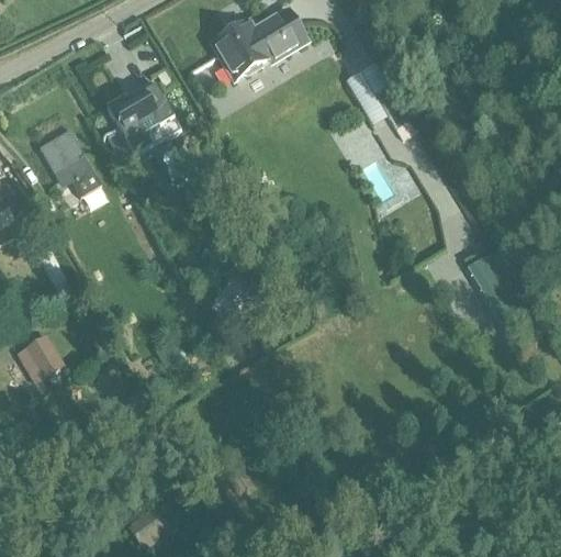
[(481,0),(486,12),(507,4),(505,0),(481,0)]
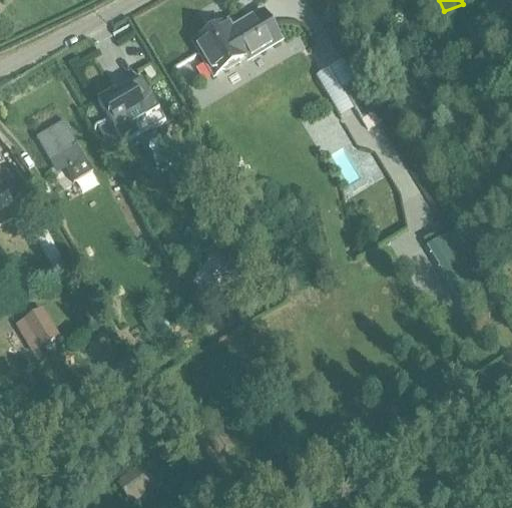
[(227,20),(193,40),(213,73),(243,55),(245,58),(280,38),(263,9),(231,28),(227,20)]
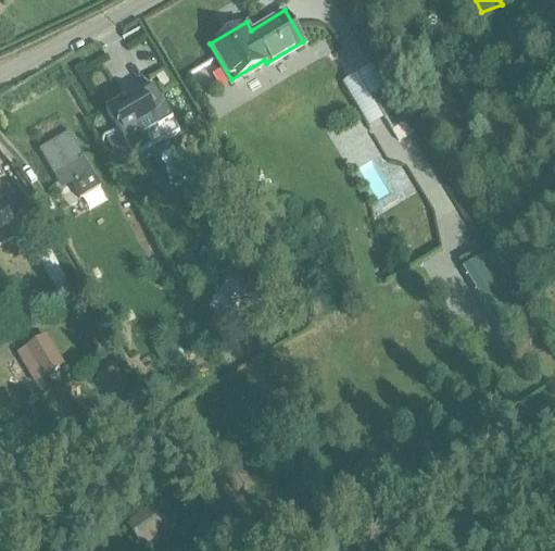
[(383,113),(392,127),(398,138),(413,129),(406,119),(385,83),(371,61),(341,79),(368,123),(383,113)]
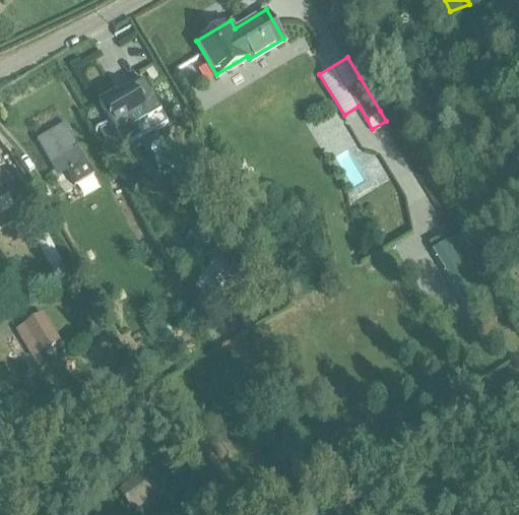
[(160,76),(151,62),(142,68),(151,81),(160,76)]
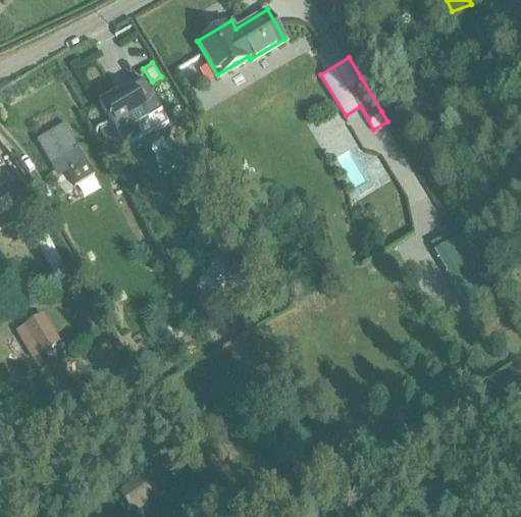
[(108,118),(97,124),(107,143),(119,135),(125,145),(141,137),(167,120),(144,81),(120,94),(117,89),(98,101),(108,118)]
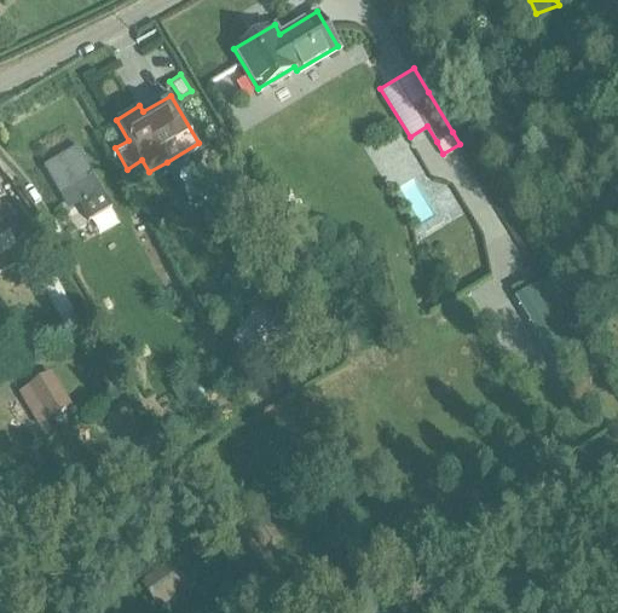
[(76,143),(42,163),(68,207),(78,201),(87,218),(110,204),(76,143)]
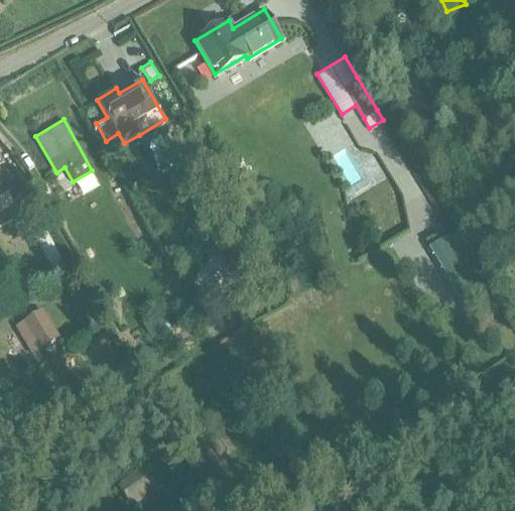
[(14,201),(7,190),(16,184),(25,178),(0,139),(0,220),(17,211),(12,203),(14,201)]
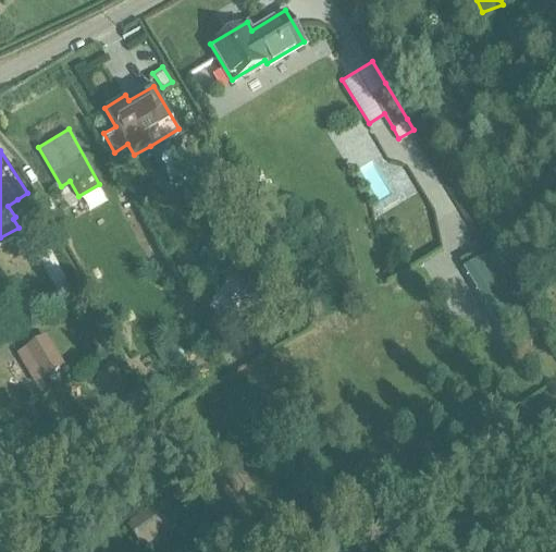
[(395,162),(386,167),(386,176),(392,186),(402,189),(409,185),(409,175),(404,167),(395,162)]
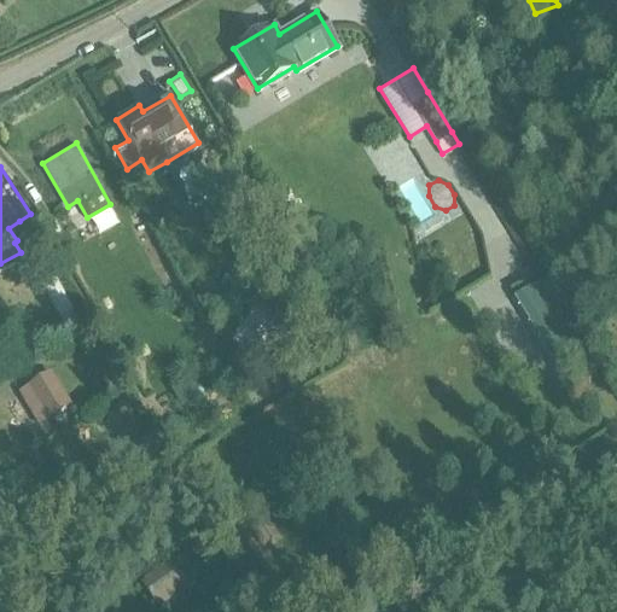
[(547,272),(513,293),(559,366),(591,345),(547,272)]
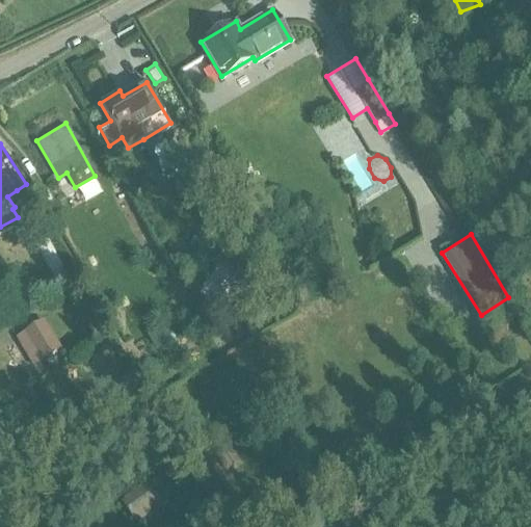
[(48,235),(35,242),(54,274),(67,267),(48,235)]
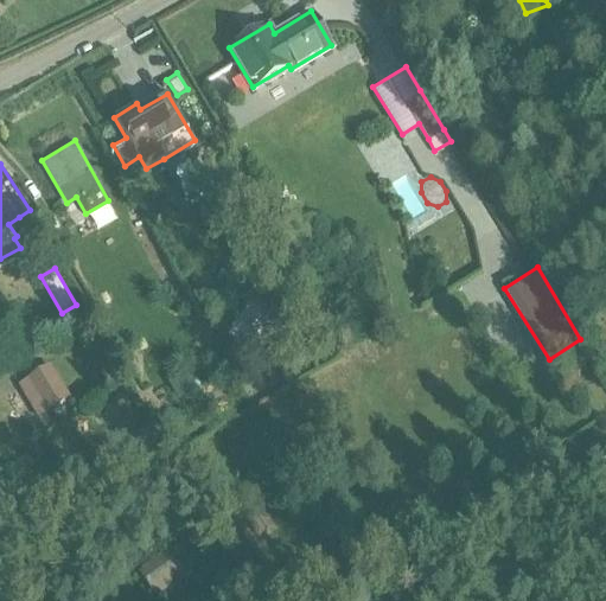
[(216,349),(225,368),(235,362),(227,344),(216,349)]
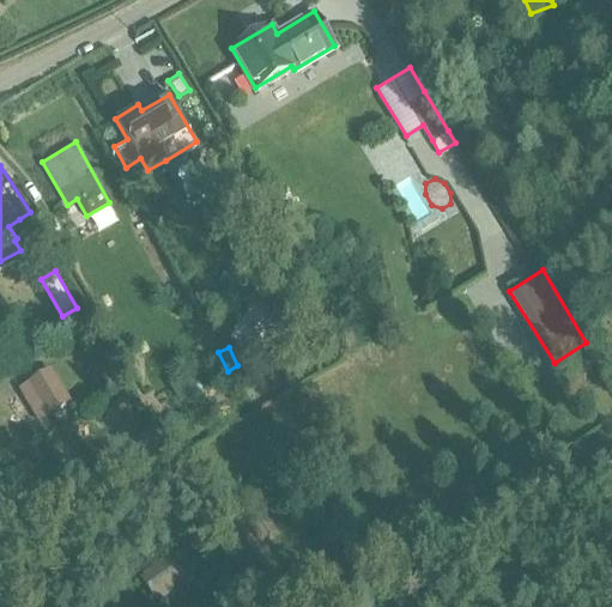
[(17,384),(37,418),(71,399),(50,364),(17,384)]
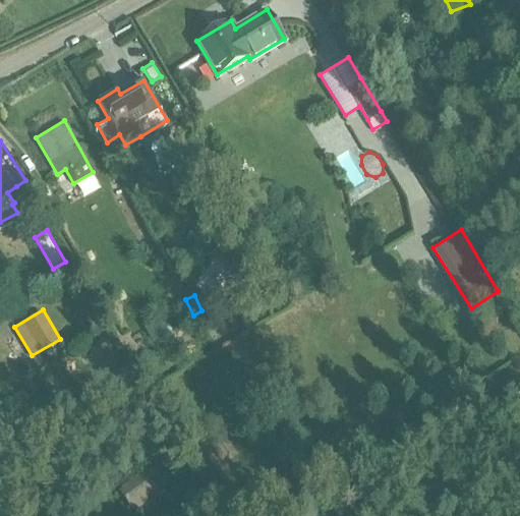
[(87,328),(97,322),(90,309),(79,316),(87,328)]
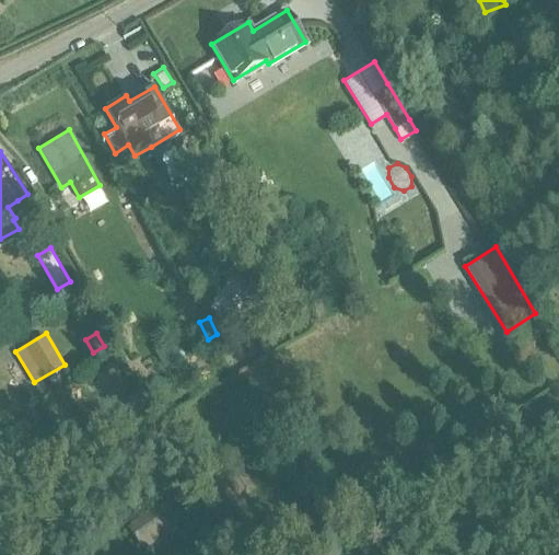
[(156,504),(126,524),(143,548),(173,528),(172,525),(181,520),(165,498),(156,505),(156,504)]
